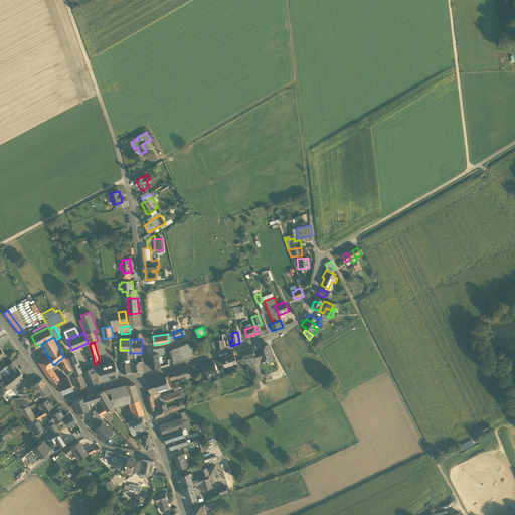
[(169,349),(173,360),(174,360),(175,363),(183,361),(183,360),(194,356),(189,342),(169,349)]
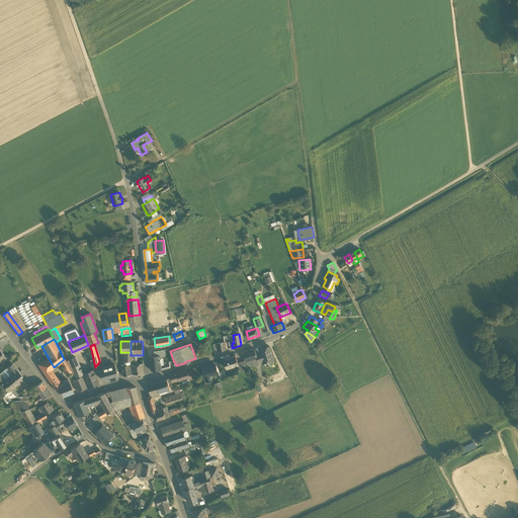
[(268,361),(273,360),(274,360),(270,346),(261,349),(262,351),(260,352),(261,353),(263,361),(267,359),(268,361)]
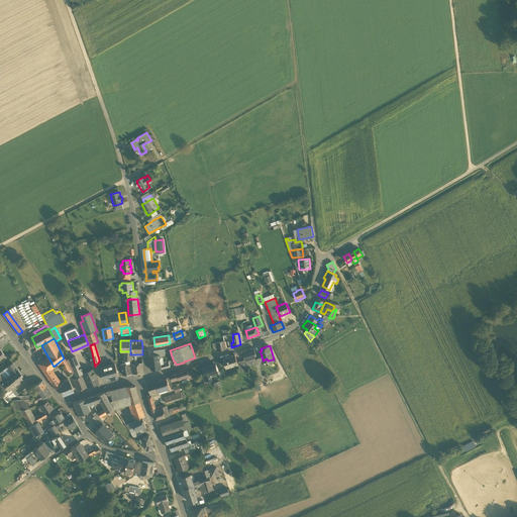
[(245,360),(245,362),(257,357),(256,353),(254,348),(242,351),(245,360)]
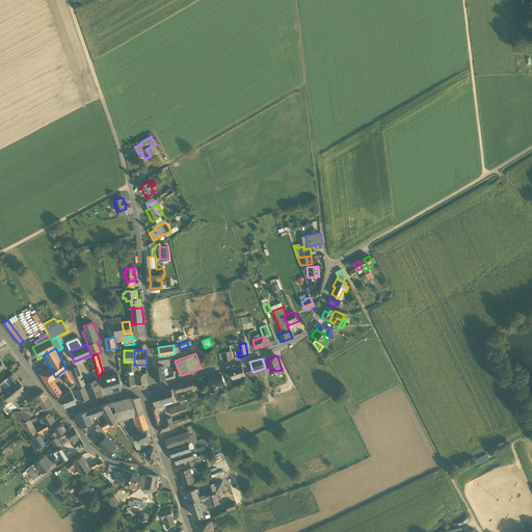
[(159,361),(159,366),(164,365),(164,368),(166,368),(166,366),(168,366),(167,360),(159,361)]
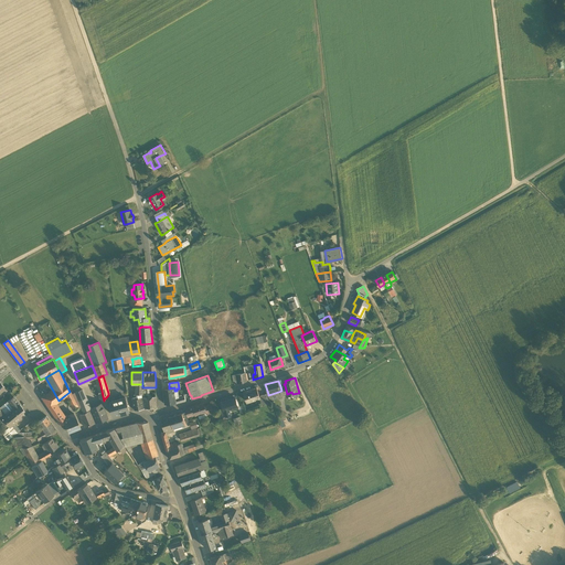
[(174,400),(176,400),(174,391),(174,387),(169,388),(162,390),(164,404),(176,403),(174,400)]
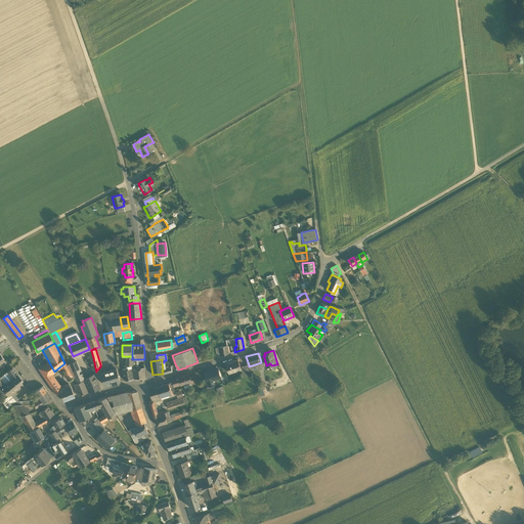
[(226,363),(229,373),(241,368),(242,368),(241,367),(237,359),(226,363)]
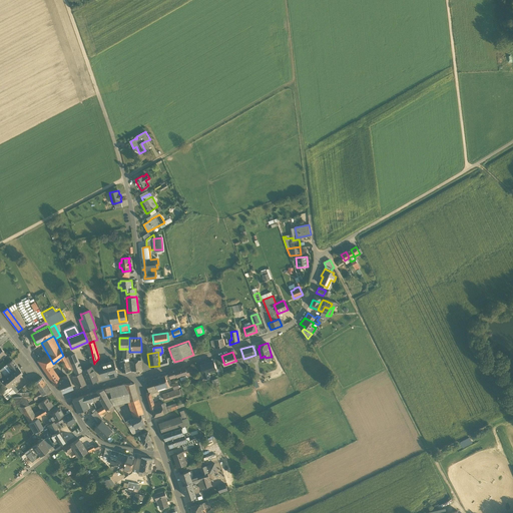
[(74,354),(68,356),(73,369),(75,374),(81,372),(81,371),(74,354)]
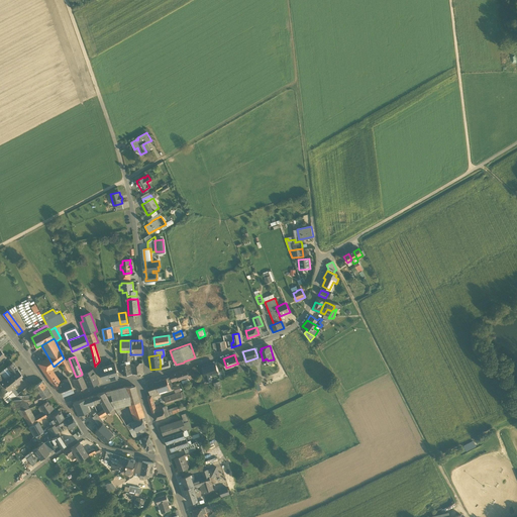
[(259,362),(257,357),(245,362),(246,366),(247,367),(254,364),(254,365),(259,364),(257,362),(259,362)]
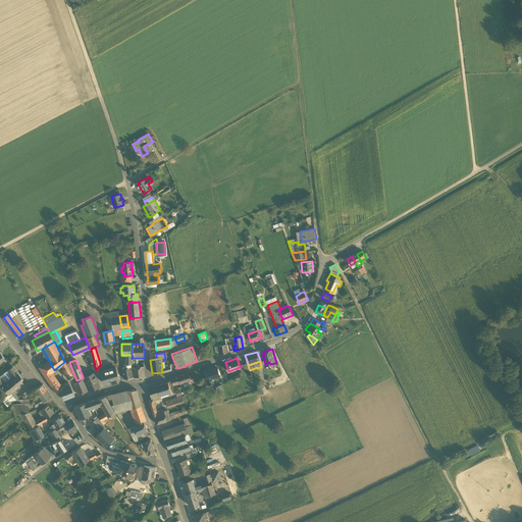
[(39,368),(56,393),(59,390),(59,389),(60,388),(58,385),(50,373),(52,371),(47,362),(39,368)]
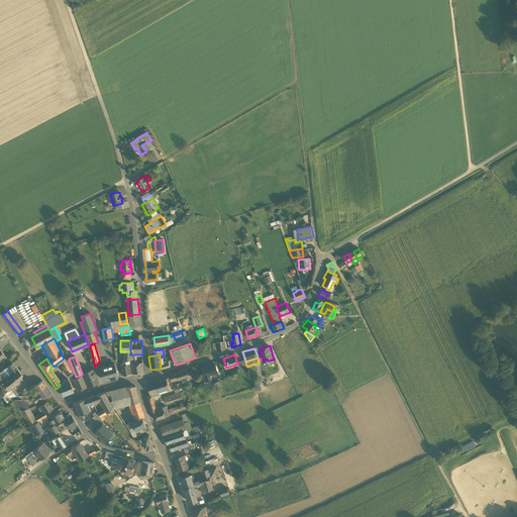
[(65,360),(64,358),(60,362),(65,370),(69,368),(65,360)]
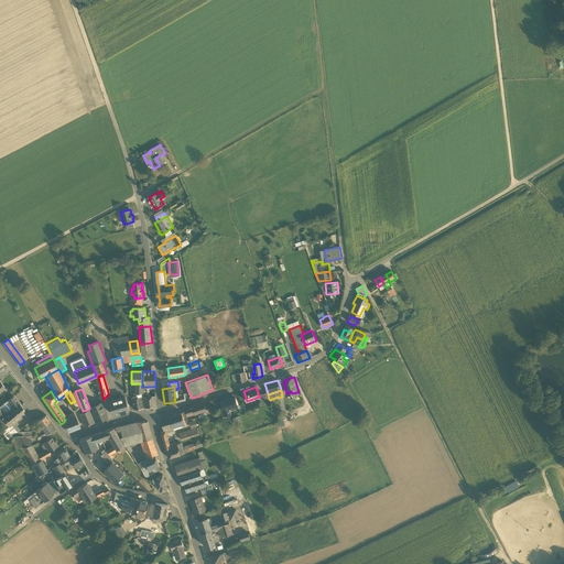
[(78,407),(80,405),(75,391),(71,393),(75,401),(78,407)]
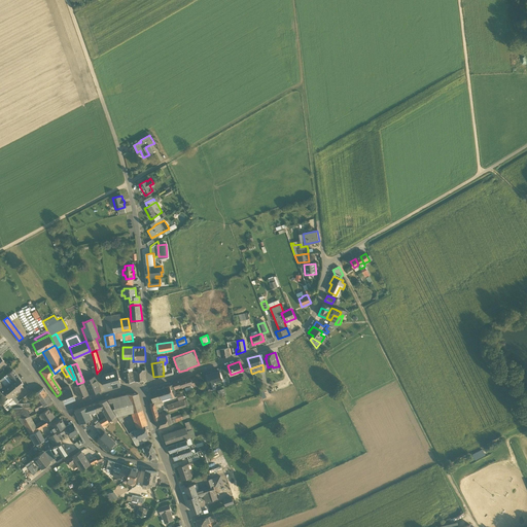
[(133,370),(132,367),(128,367),(128,371),(124,372),(126,383),(135,381),(133,370)]
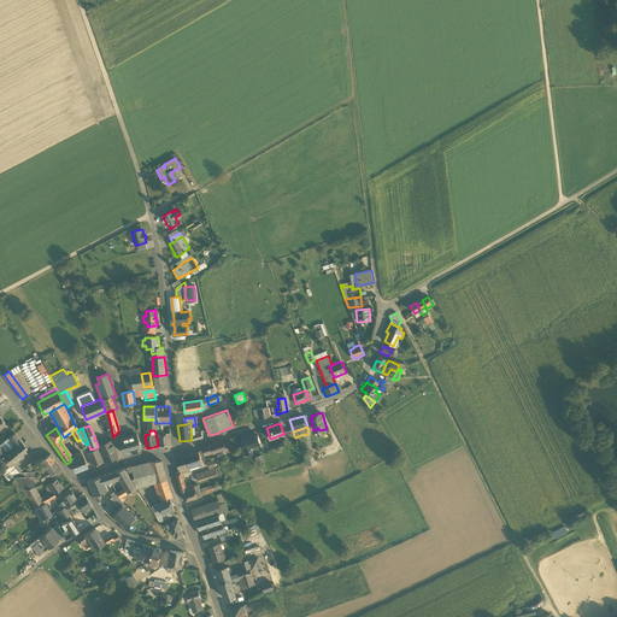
[(159,434),(159,430),(156,430),(158,446),(171,444),(170,433),(159,434)]
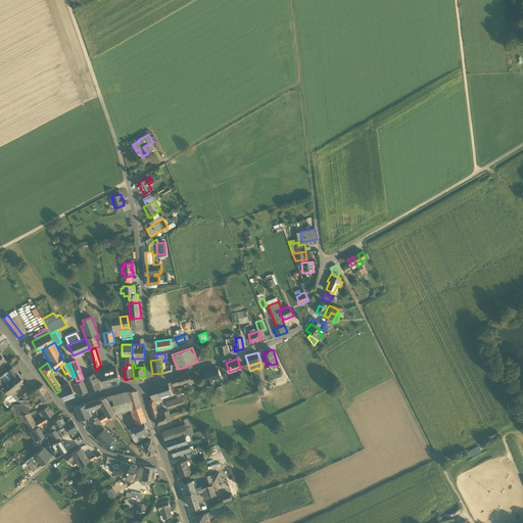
[(7,372),(11,377),(16,373),(12,367),(7,372)]
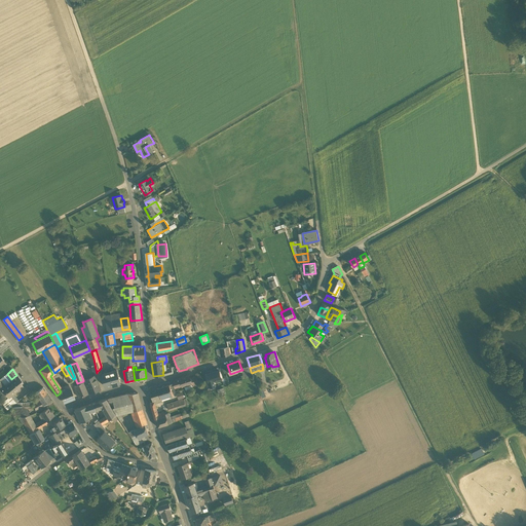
[(116,370),(109,373),(113,385),(120,383),(116,370)]
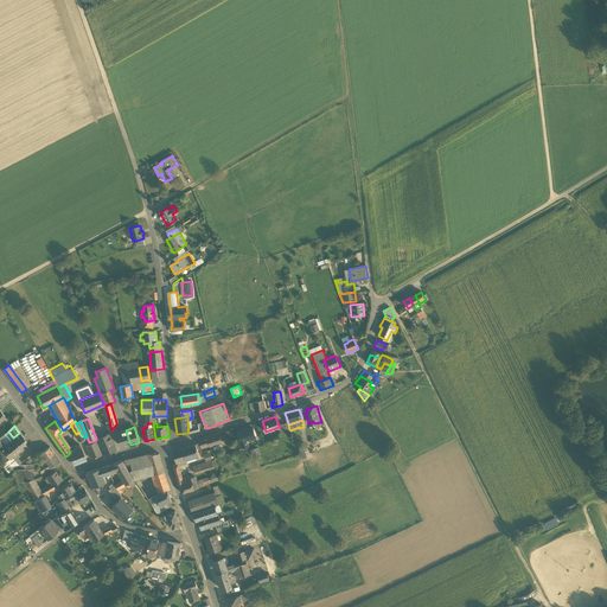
[(240,439),(242,447),(248,446),(247,440),(255,438),(253,427),(237,432),(240,439)]
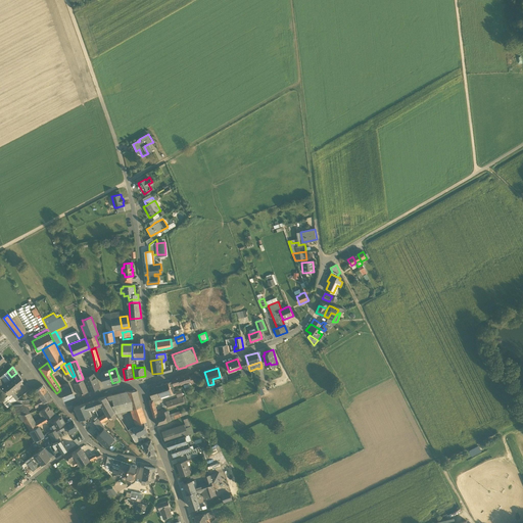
[(105,385),(112,383),(108,371),(101,373),(105,385)]
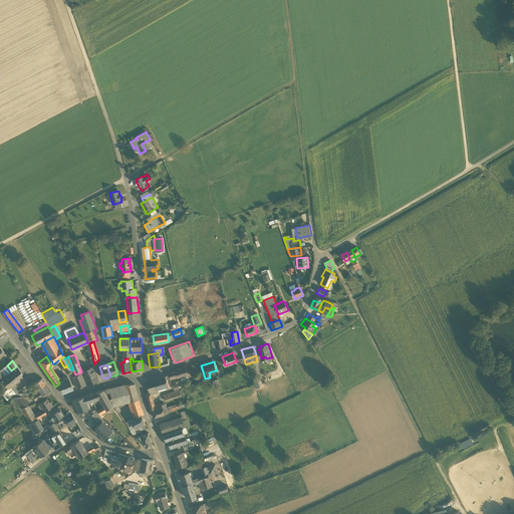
[(0,370),(0,371),(4,377),(12,371),(17,367),(16,366),(11,370),(7,365),(0,370)]
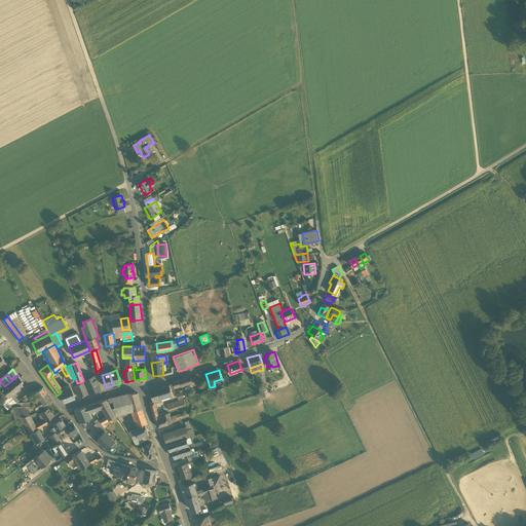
[(8,398),(10,396),(13,393),(23,385),(21,383),(20,381),(21,380),(17,376),(12,380),(4,386),(1,389),(8,398)]
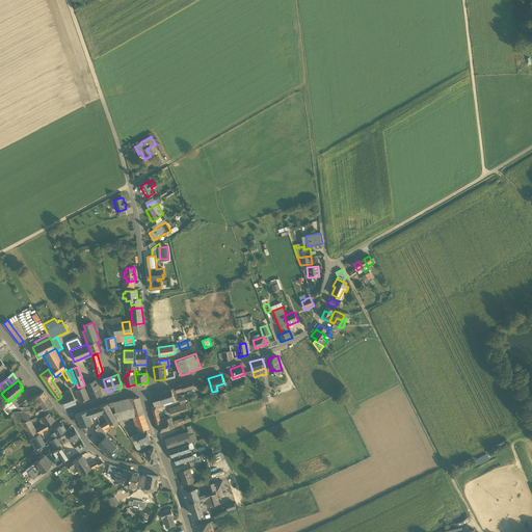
[(84,386),(89,399),(102,394),(96,380),(84,384),(84,386)]
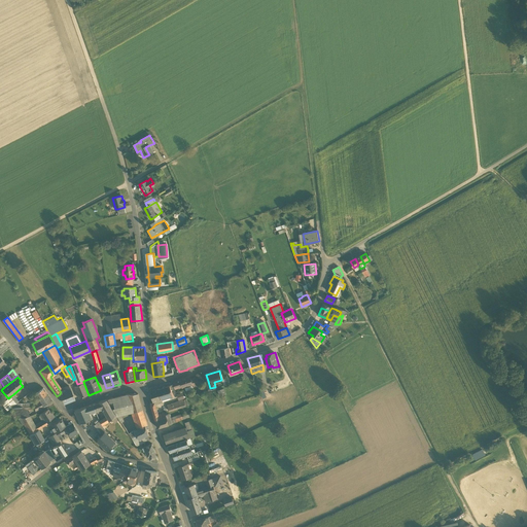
[(173,382),(175,388),(182,386),(182,387),(192,384),(190,379),(189,377),(173,382)]
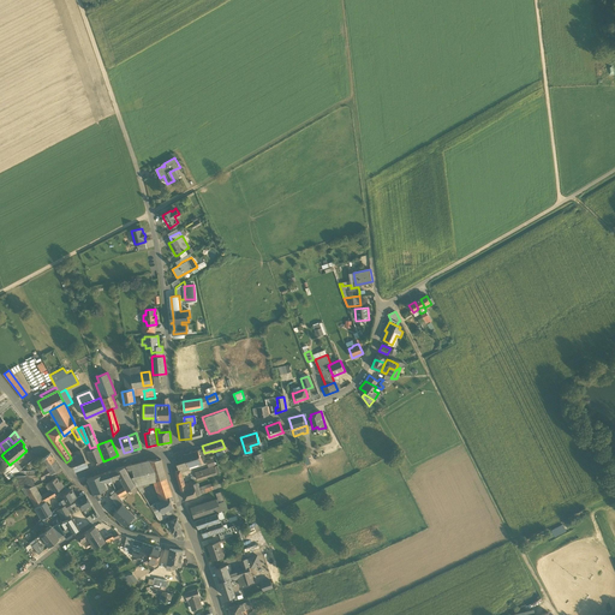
[(87,452),(93,465),(103,461),(97,447),(87,452)]
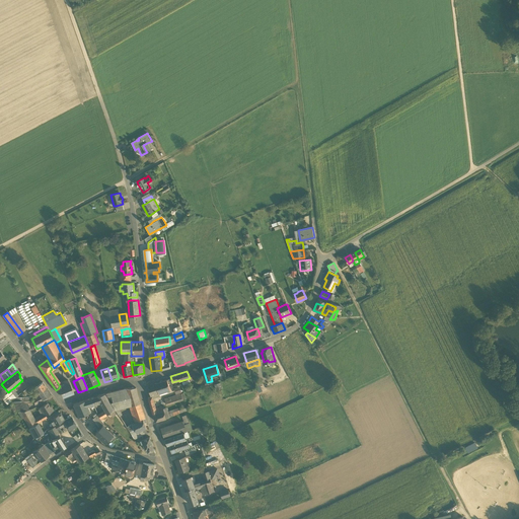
[(156,383),(159,393),(170,389),(169,386),(167,380),(167,379),(156,383)]
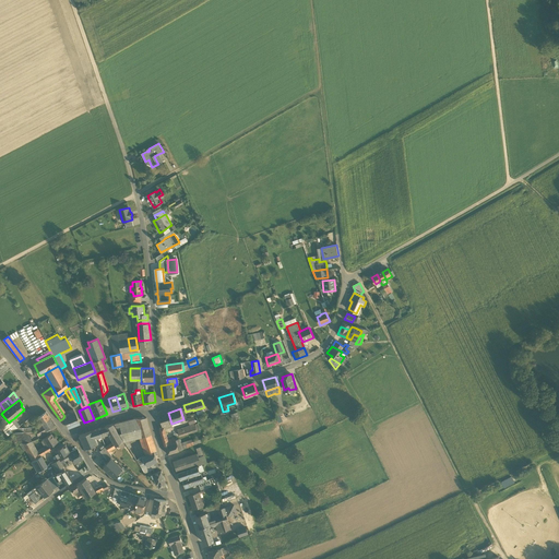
[(73,409),(69,412),(70,414),(64,416),(63,417),(63,418),(68,428),(80,423),(75,413),(73,409)]
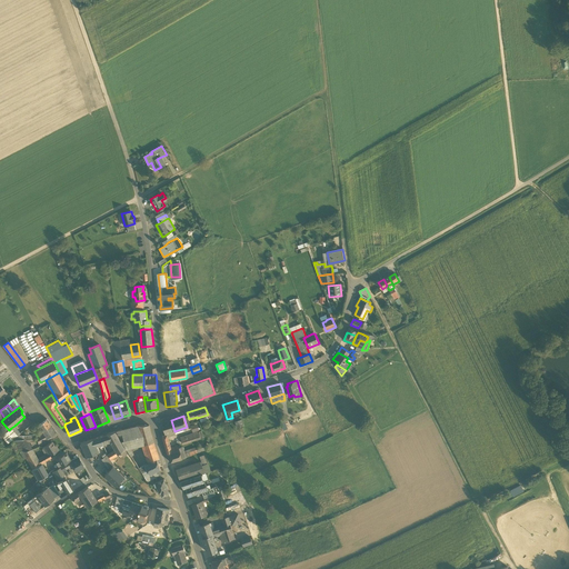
[(37,427),(42,433),(52,427),(47,419),(37,427)]
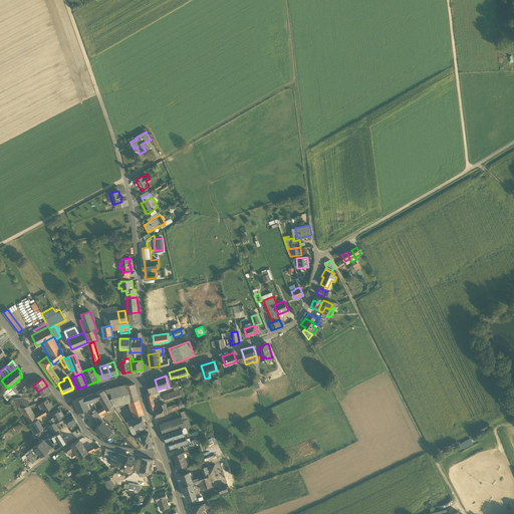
[(147,381),(151,394),(158,391),(154,379),(147,381)]
